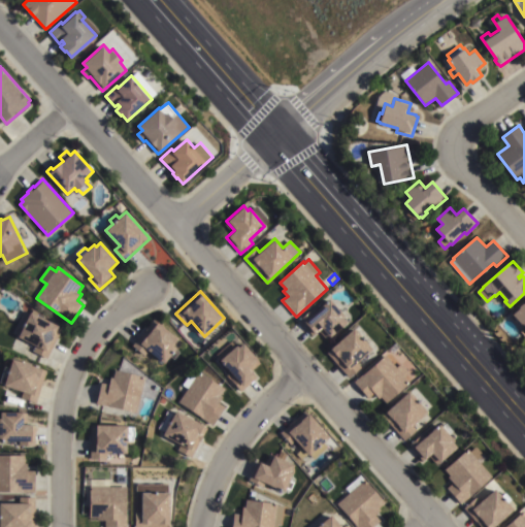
[(345,317),(342,319),(346,323),(327,340),(319,331),(314,336),(299,321),(312,309),(314,313),(329,299),(345,317)]
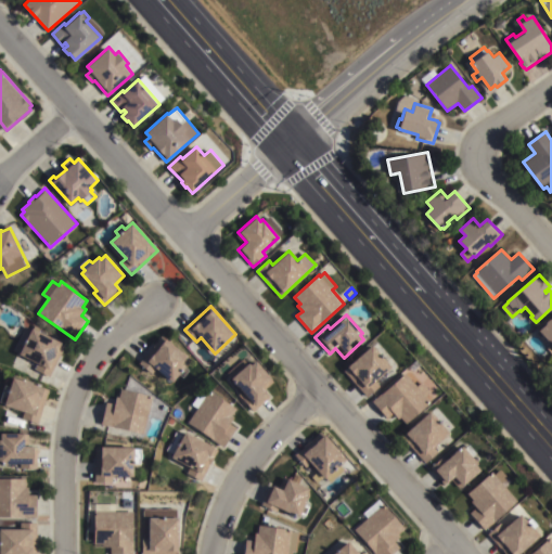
[(551,350),(550,349),(551,348),(551,340),(550,339),(549,340),(540,331),(547,325),(547,323),(550,320),(551,320),(551,350)]
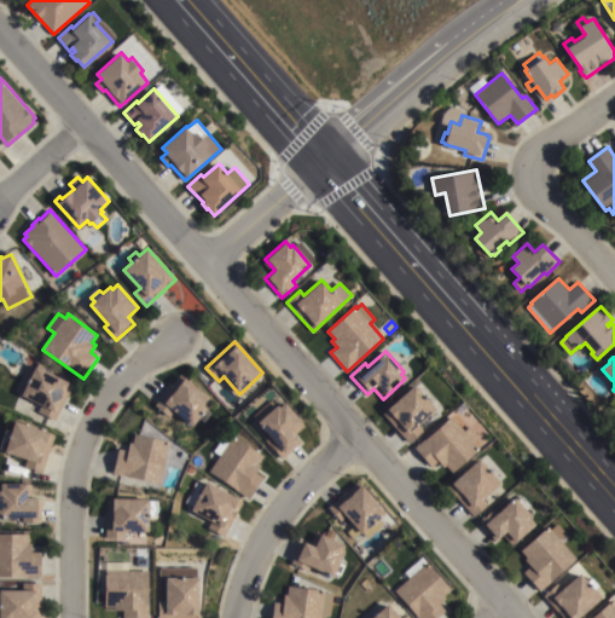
[(74,386),(57,421),(40,413),(44,406),(22,396),(23,394),(17,391),(30,365),(35,368),(36,367),(74,386)]
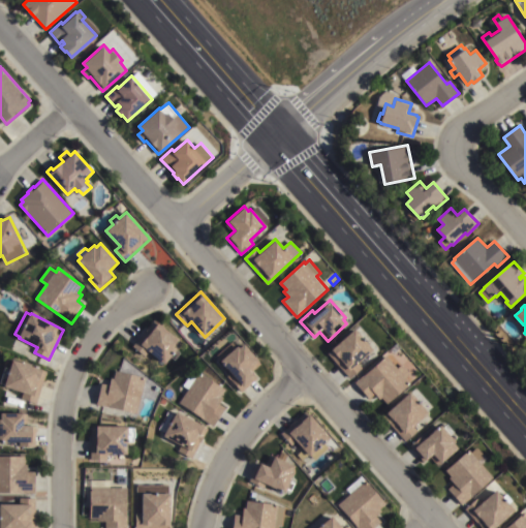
[(155,320),(183,342),(178,349),(182,353),(176,361),(172,358),(165,365),(150,352),(147,356),(134,347),(155,320)]
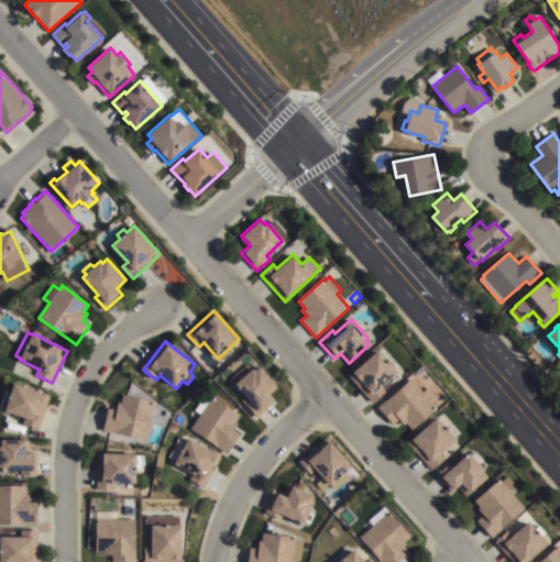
[(349,376),(353,374),(352,373),(376,350),(397,373),(382,387),(386,392),(373,403),(349,376)]
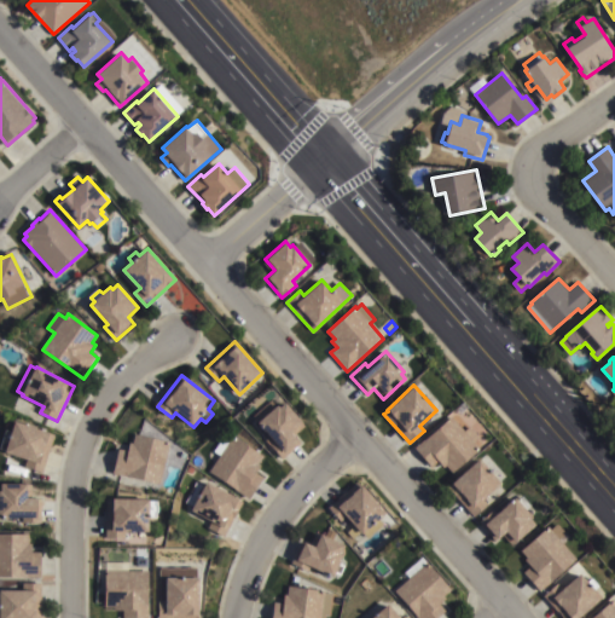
[(261,422),(256,417),(273,403),(278,408),(279,406),(280,408),(286,403),(305,423),(294,432),(303,443),(284,460),(267,442),(272,437),(260,423),(261,422)]
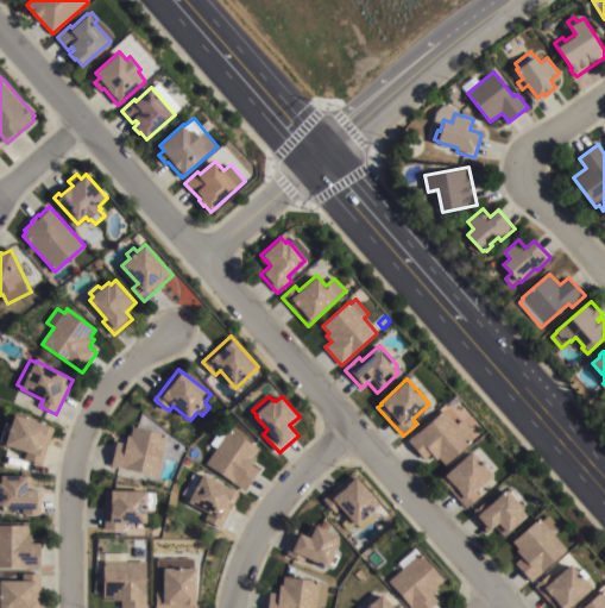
[(464,420),(473,431),(467,436),(473,442),(446,467),(440,458),(438,461),(433,456),(427,461),(410,443),(445,411),(458,425),(464,420)]
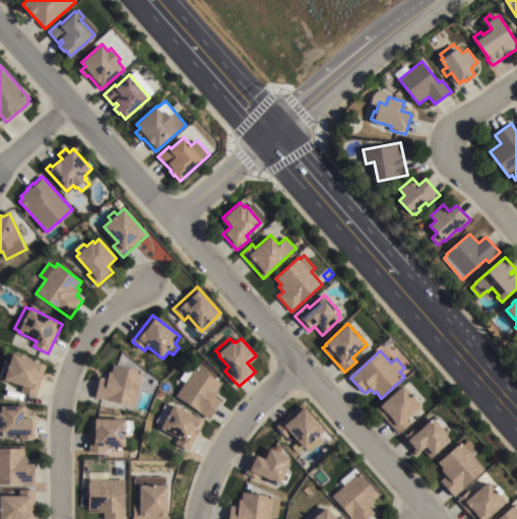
[(37,397),(21,392),(23,387),(4,380),(5,379),(0,377),(6,362),(10,363),(12,354),(47,366),(37,397)]
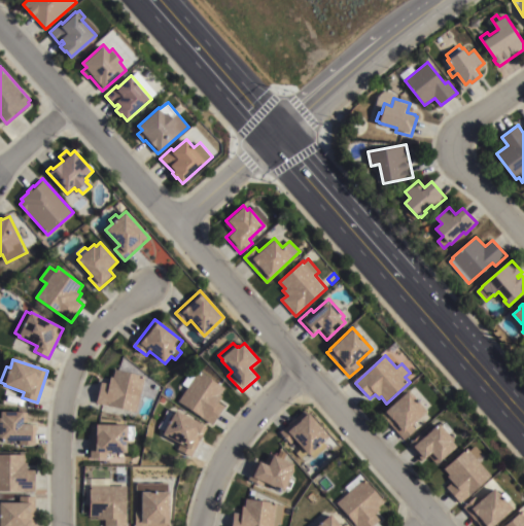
[(98,404),(102,382),(110,384),(111,377),(114,378),(115,371),(145,377),(138,413),(98,404)]
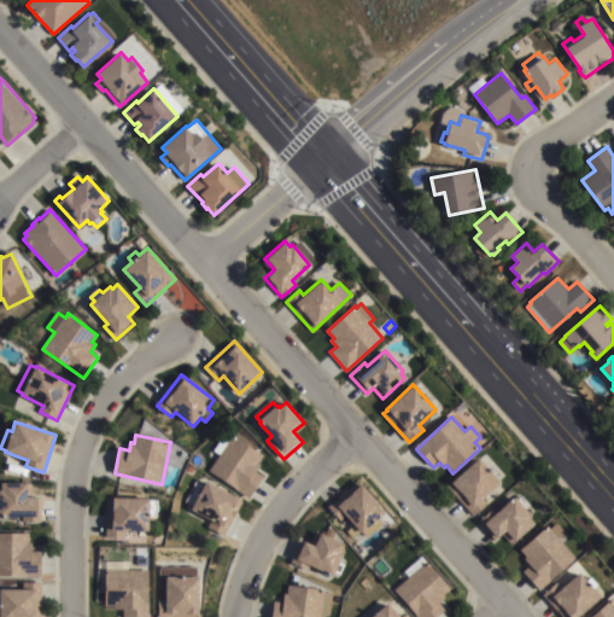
[(234,436),(264,455),(259,464),(262,465),(257,473),(264,478),(251,499),(210,472),(234,436)]
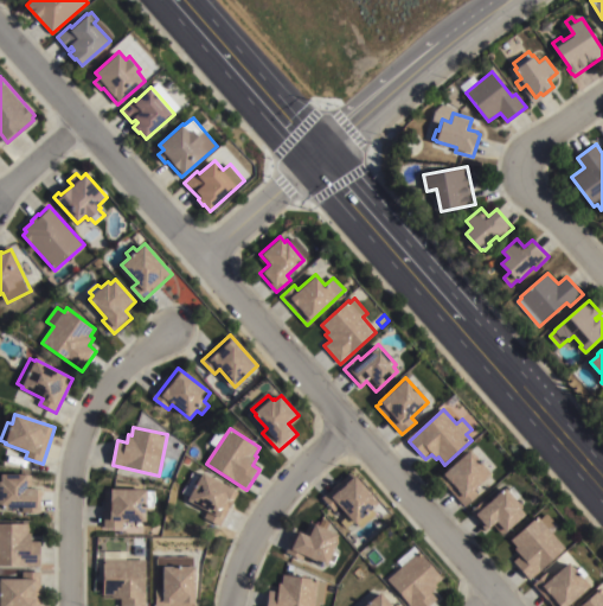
[(481,460),(483,463),(482,465),(492,474),(475,490),(479,495),(466,506),(440,478),(443,476),(443,474),(469,451),(479,461),(481,460)]
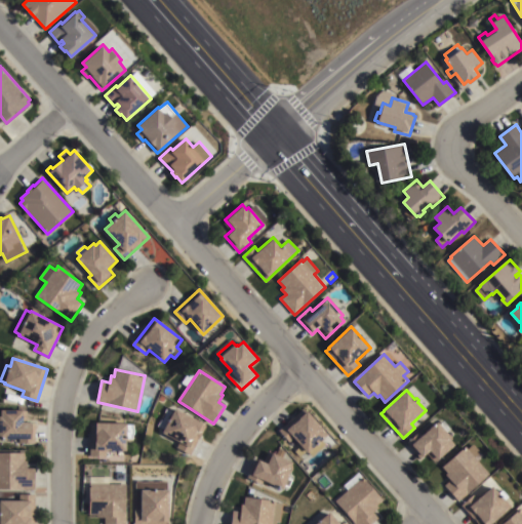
[(327,444),(315,455),(311,451),(309,453),(308,451),(300,457),(296,452),(303,446),(295,439),(291,443),(281,431),(306,408),(329,436),(324,441),(327,444)]
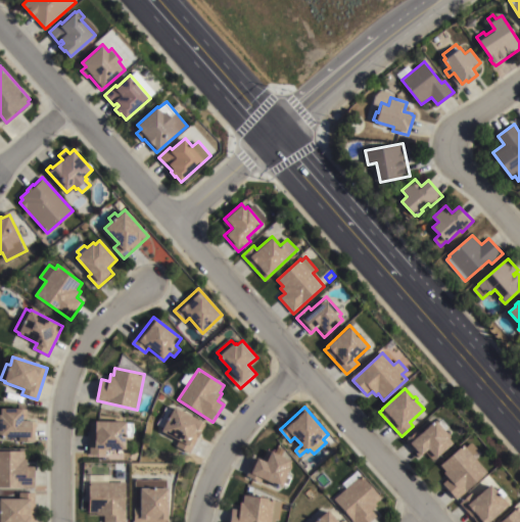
[(178,446),(178,445),(174,443),(176,439),(162,431),(176,408),(207,425),(191,454),(178,446)]
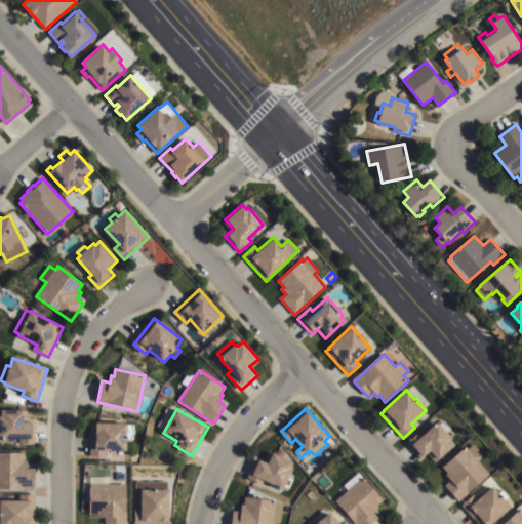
[(0,417),(1,417),(1,411),(28,411),(28,419),(24,419),(24,424),(37,424),(37,444),(21,444),(21,440),(0,440),(0,417)]
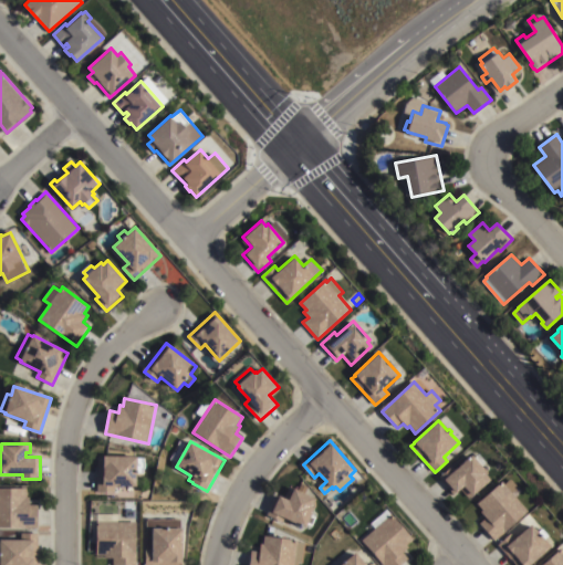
[(475,459),(479,456),(487,463),(482,467),(488,474),(486,475),(490,481),(469,499),(461,490),(454,495),(438,478),(452,467),(456,471),(472,457),(475,459)]
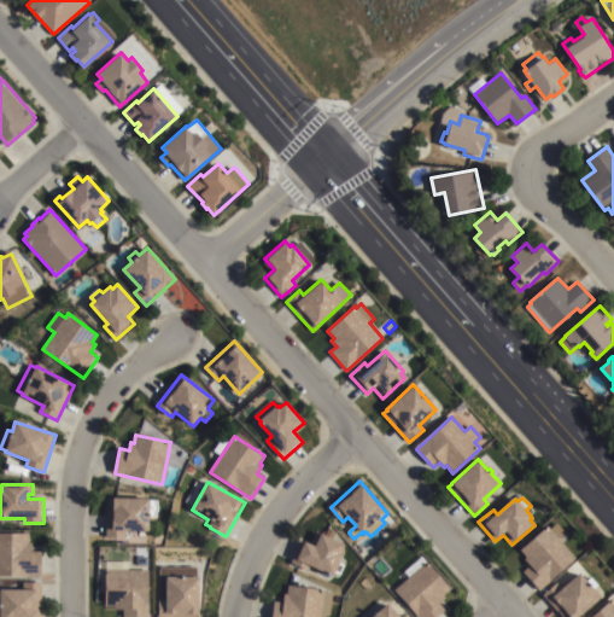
[(148,533),(129,531),(129,537),(126,537),(126,539),(106,539),(107,499),(158,500),(158,506),(159,506),(159,512),(158,512),(157,517),(150,517),(148,533)]
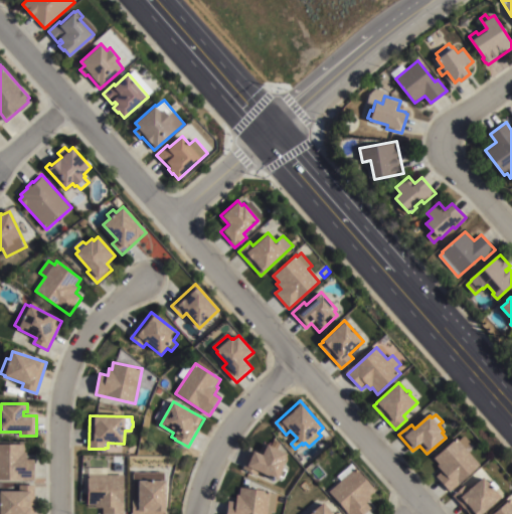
[(451,492),(437,477),(443,472),(438,467),(440,465),(435,459),(457,439),(460,442),(465,437),(475,448),(470,453),(481,465),(451,492)]
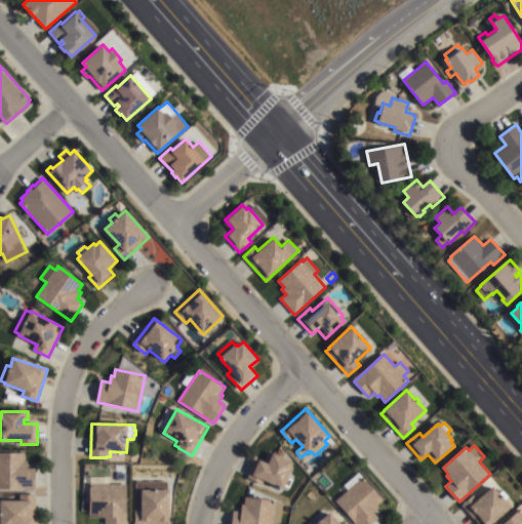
[(265,481),(264,485),(249,478),(257,459),(266,464),(270,452),(294,464),(292,469),(294,470),(290,478),(294,480),(290,488),(286,487),(285,490),(265,481)]
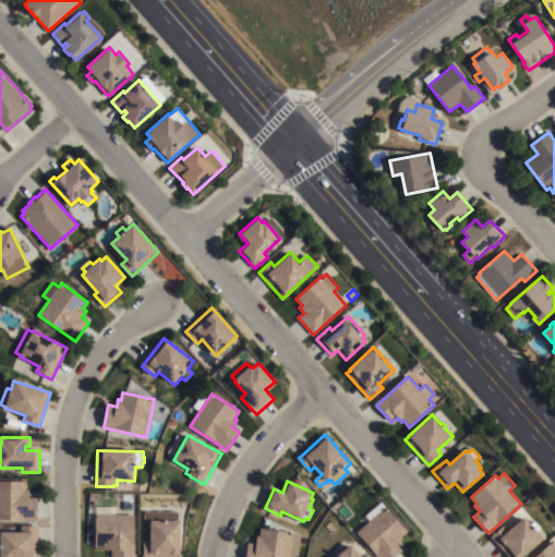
[(0,521),(0,482),(27,482),(27,491),(29,491),(29,498),(37,498),(37,521),(0,521)]
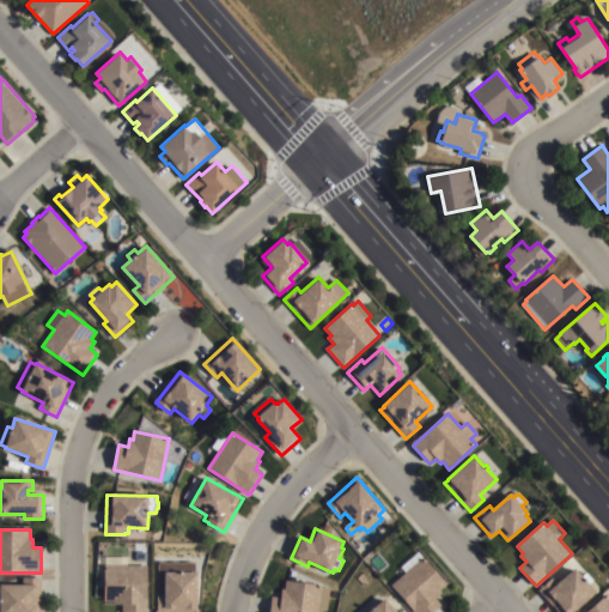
[(136,552),(147,552),(147,562),(136,562),(136,552)]
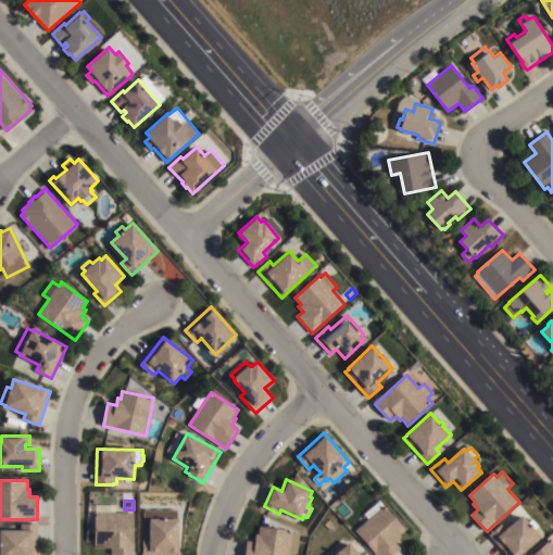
[(369,520),(365,516),(381,501),(407,531),(401,537),(403,539),(398,544),(402,550),(396,554),(376,554),(356,532),(369,520)]
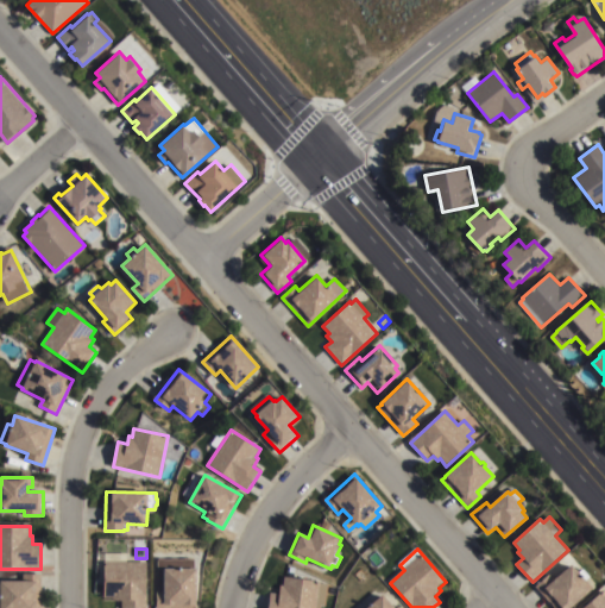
[(120,607),(120,601),(114,601),(114,599),(105,599),(105,553),(127,553),(127,563),(147,563),(147,607),(120,607)]
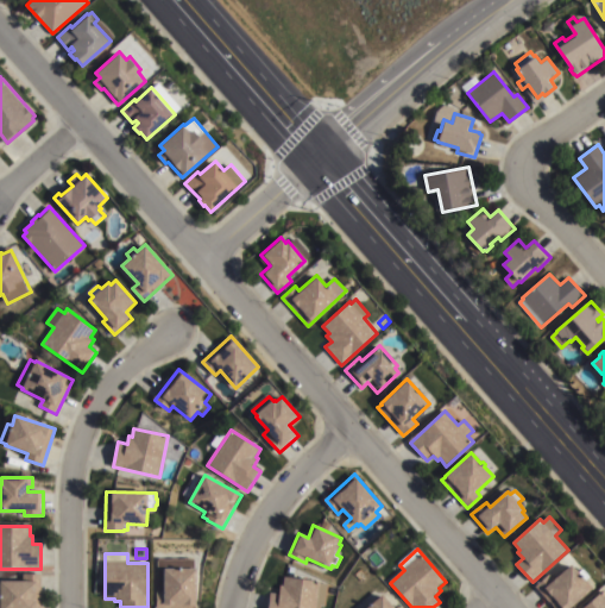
[(157,607),(157,593),(159,593),(159,559),(195,561),(195,570),(196,570),(196,607),(157,607)]
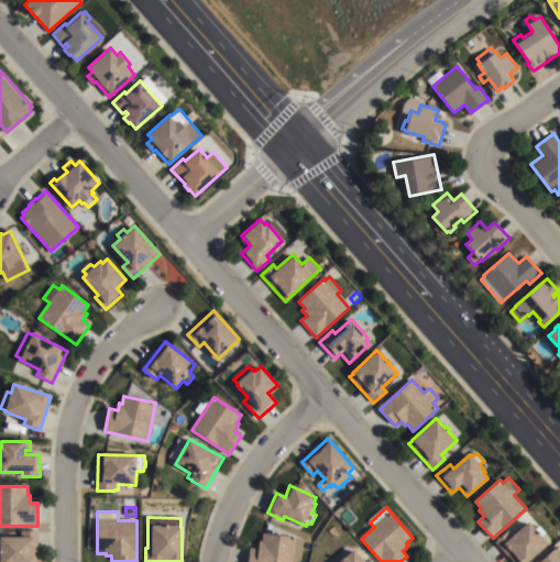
[(513,561),(496,543),(508,532),(513,537),(528,522),(536,530),(540,527),(546,535),(541,538),(548,544),(528,561),(513,561)]
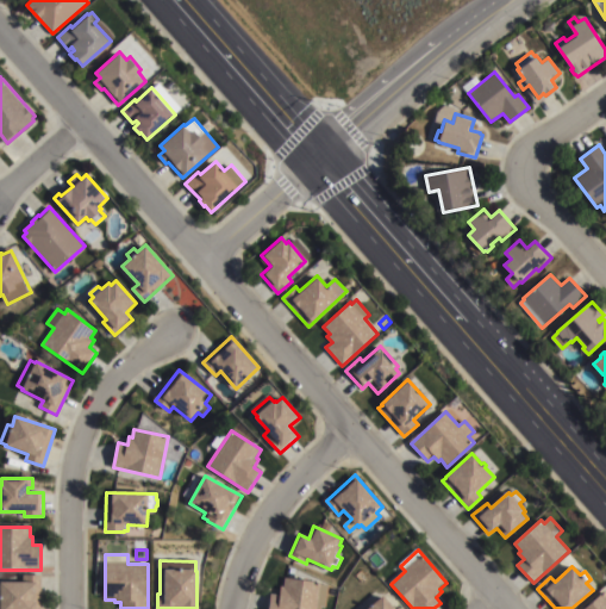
[(0,608),(0,584),(24,584),(24,576),(42,576),(42,608),(0,608)]
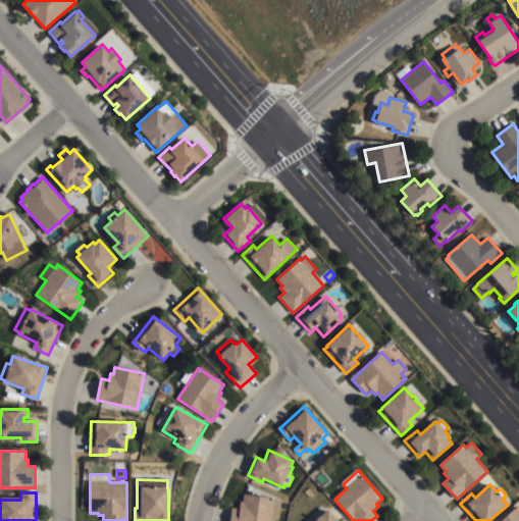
[(230,520),(232,509),(241,510),(242,502),(244,503),(245,496),(275,499),(271,520),(230,520)]
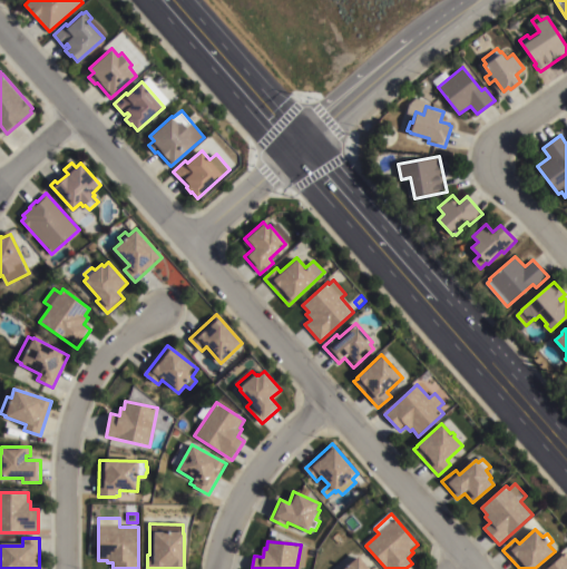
[(547,568),(566,553),(566,568),(547,568)]
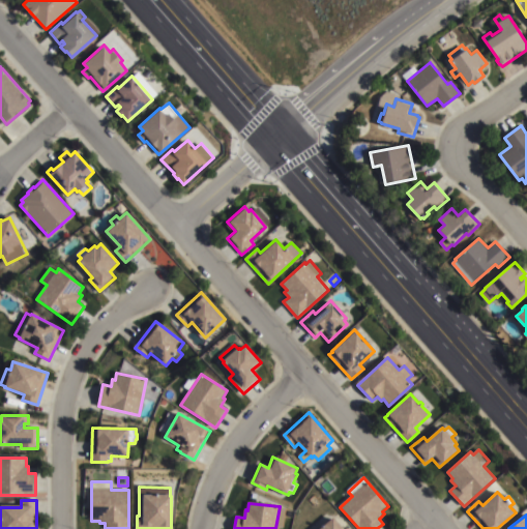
[(322,528),(334,519),(344,528),(322,528)]
